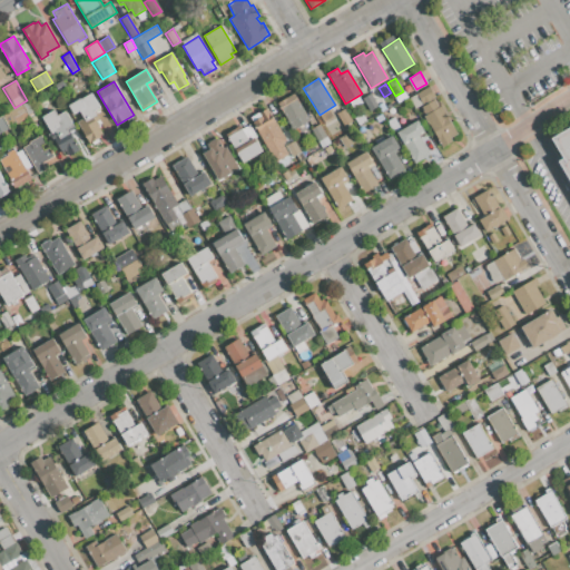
[(435,97),(415,109),(409,98),(429,86),(435,97)]
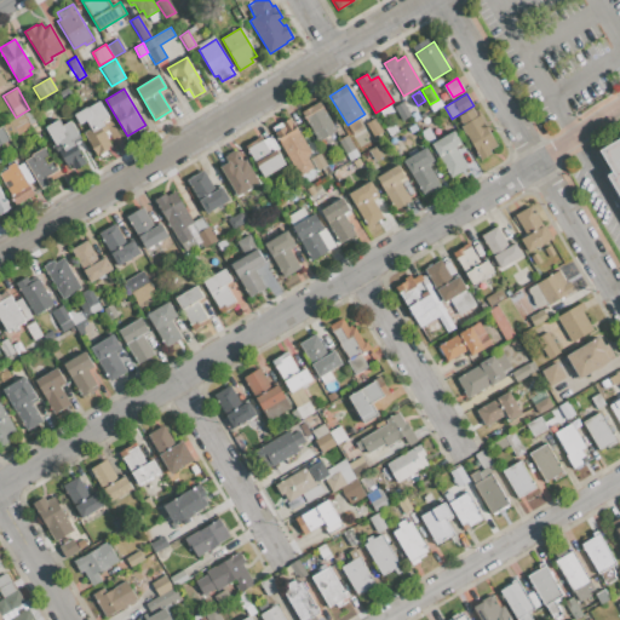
[(438,99),(442,105),(432,112),(429,105),(430,104),(438,99)]
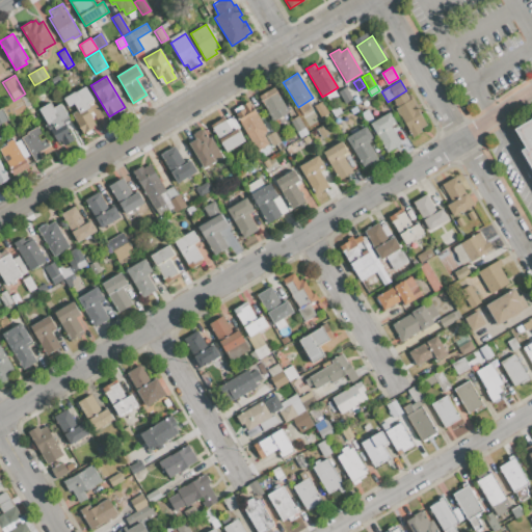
[(258,97),(274,86),(290,112),(273,122),(258,97)]
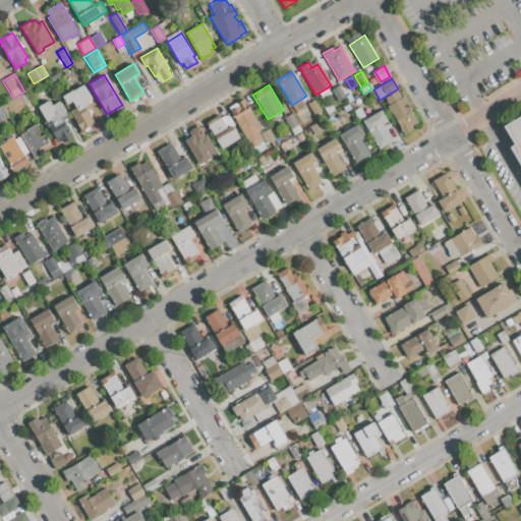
[(83,85),(92,99),(85,102),(93,113),(89,115),(93,121),(90,123),(91,125),(81,131),(70,111),(75,108),(72,102),(67,105),(62,97),(73,90),(74,92),(83,85)]
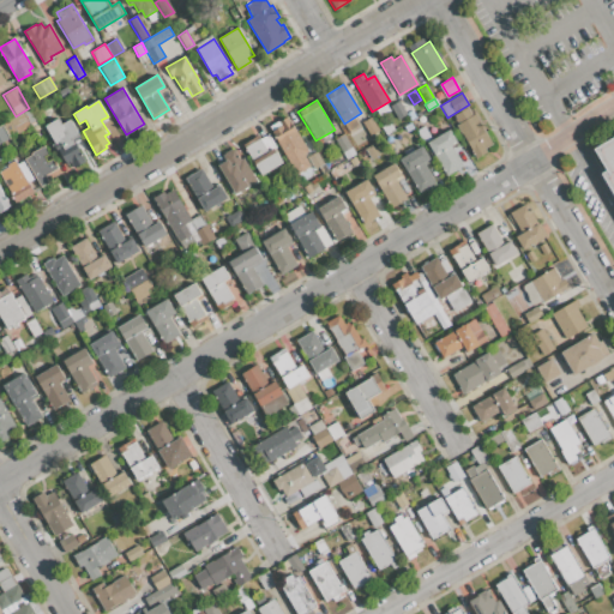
[(390,106),(398,101),(407,114),(398,120),(390,106)]
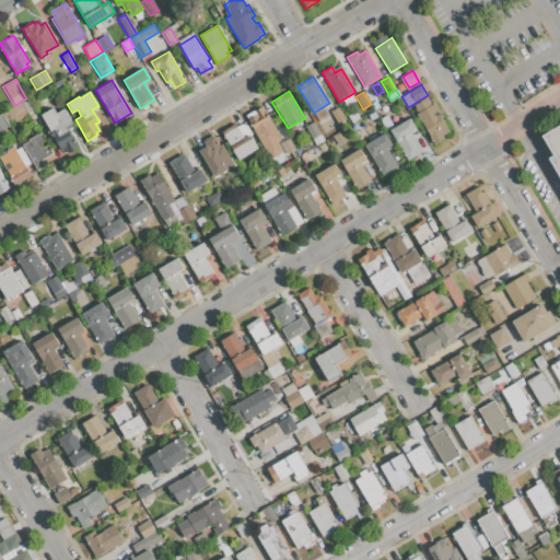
[(415,114),(417,113),(415,109),(416,108),(413,105),(427,97),(431,105),(432,104),(450,131),(442,136),(444,139),(434,146),(415,114)]
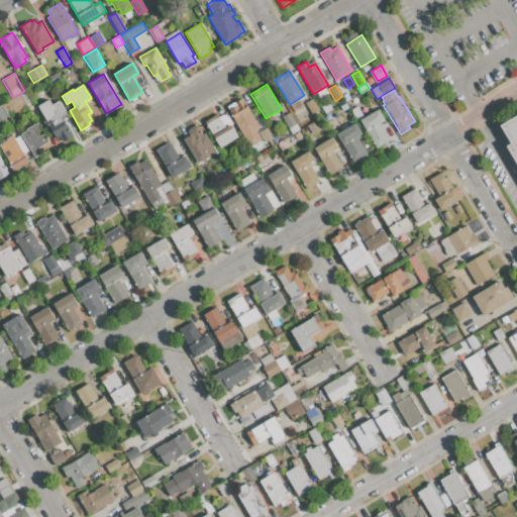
[(24,91),(30,100),(25,104),(19,94),(24,91)]
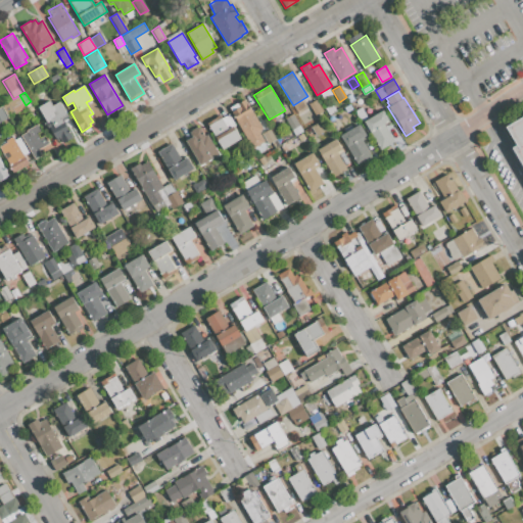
[(25,106),(17,96),(10,101),(17,111),(25,106)]
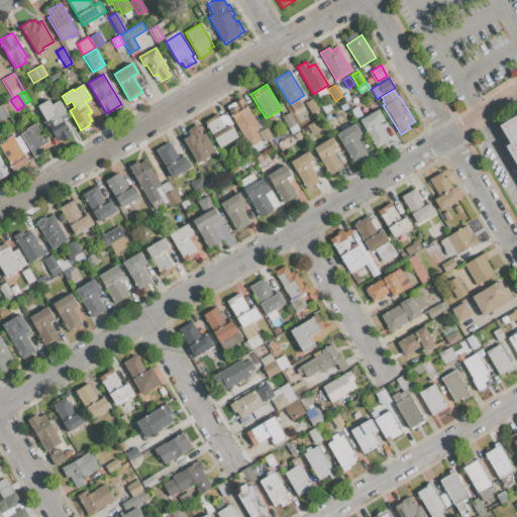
[(305,103),(312,98),(319,110),(312,115),(305,103)]
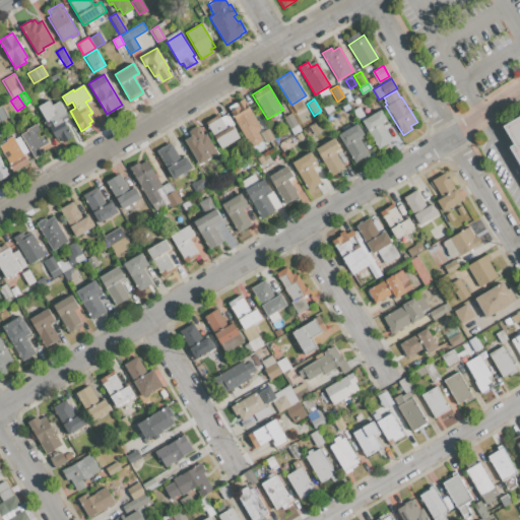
[(51,129),(54,127),(50,120),(47,122),(38,107),(49,100),(52,105),(59,101),(67,114),(60,118),(72,137),(62,142),(59,137),(56,139),(51,129)]
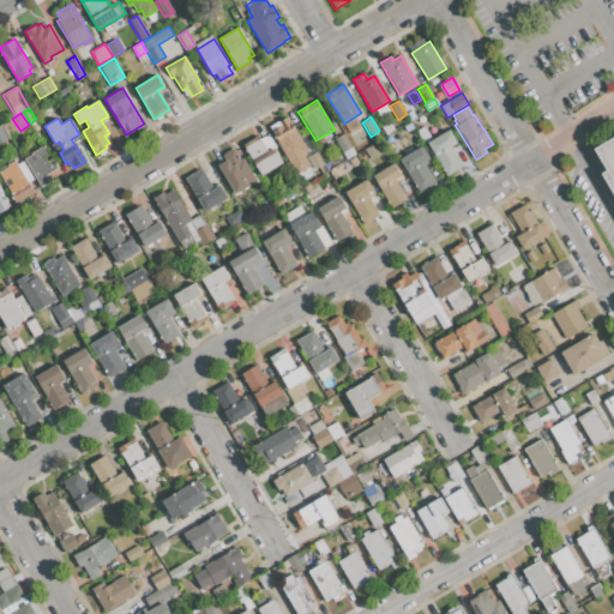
[(270,132),(282,125),(280,121),(286,118),(307,151),(304,154),(311,166),(296,174),(270,132)]
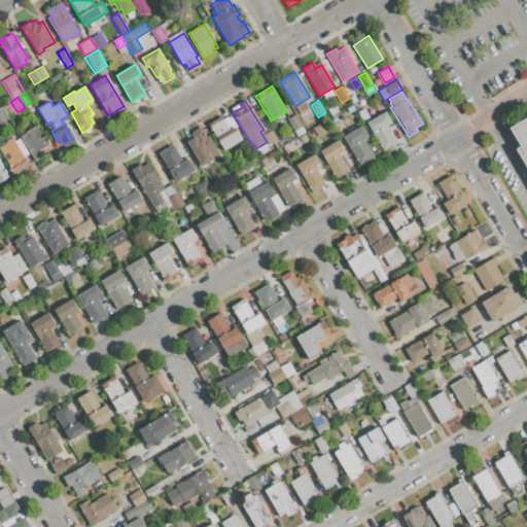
[(327,109),(335,105),(339,112),(331,116),(327,109)]
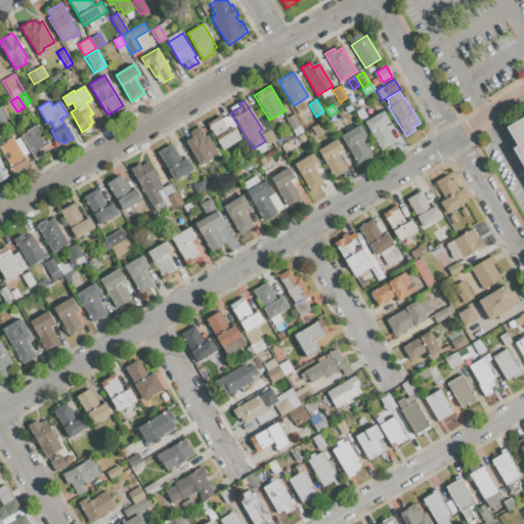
[(364,122),(383,111),(390,122),(385,125),(395,142),(382,149),(364,122)]
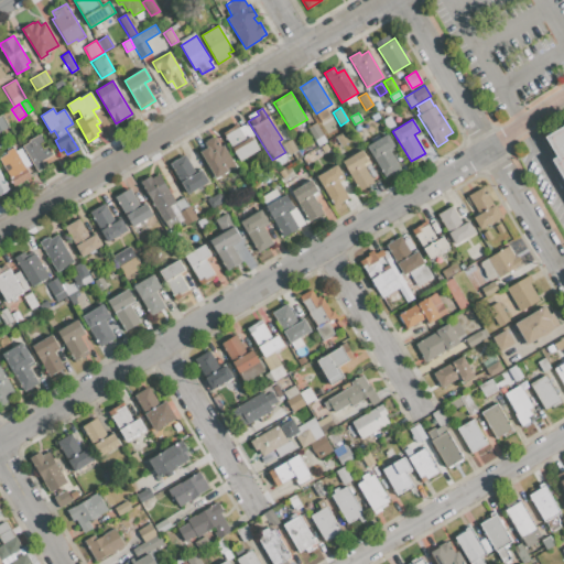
[(225,136),(239,127),(246,123),(261,149),(240,161),(225,136)]
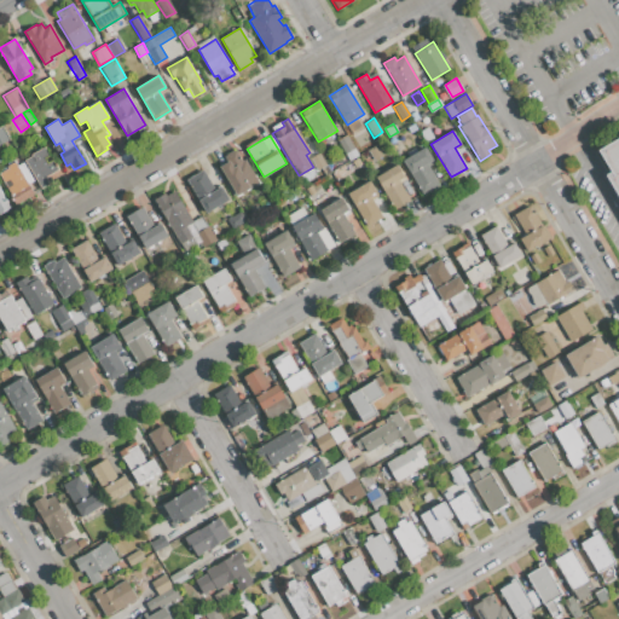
[(337,140),(346,136),(354,148),(346,152),(337,140)]
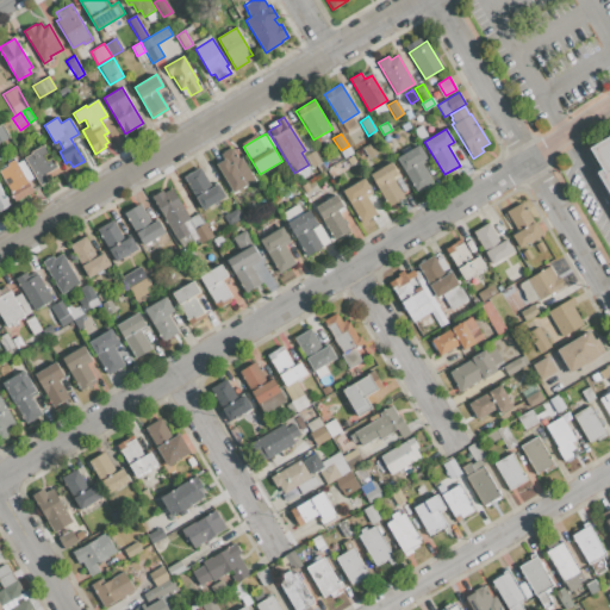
[(609,195),(596,173),(602,169),(589,148),(609,135),(609,195)]
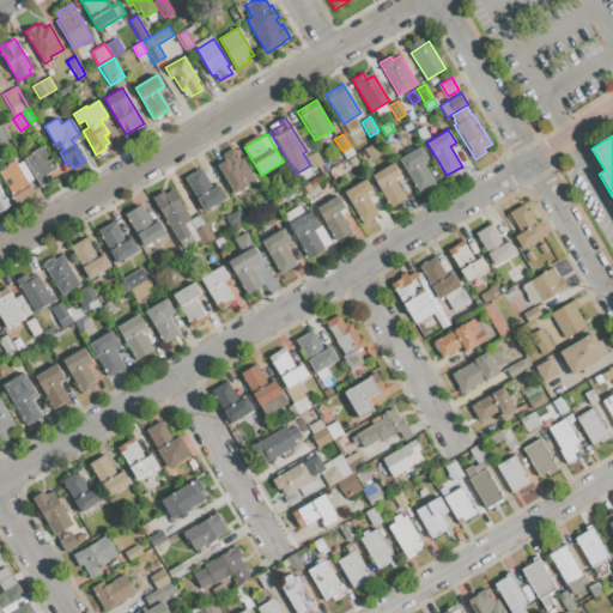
[(365,149),(375,143),(382,152),(371,159),(365,149)]
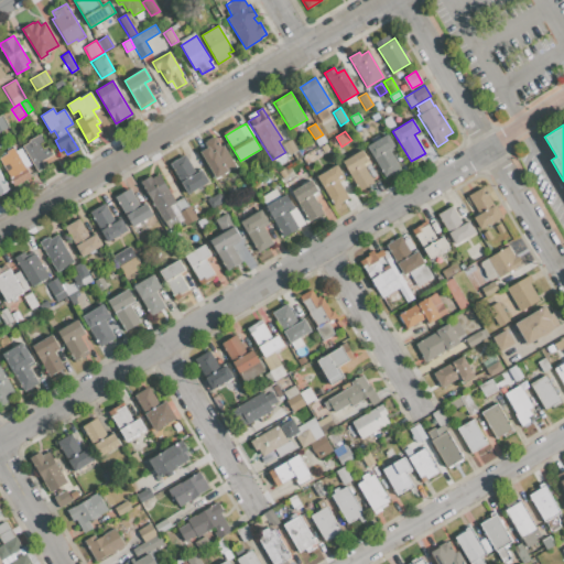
[(22,145),(29,142),(29,141),(41,133),(45,141),(41,144),(43,149),(46,147),(52,155),(41,161),(45,167),(38,172),(22,145)]
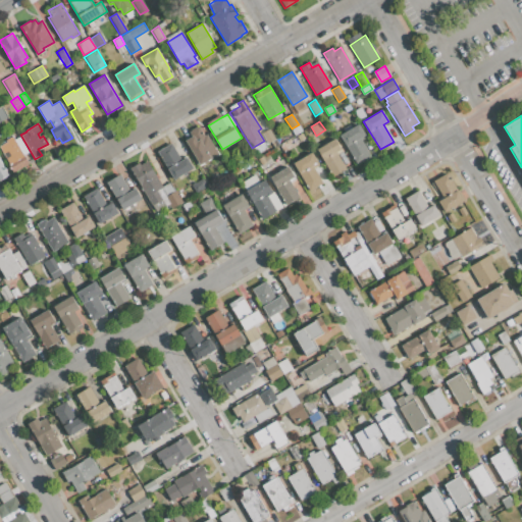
[(341,136),(358,124),(365,136),(360,139),(370,155),(357,163),(341,136)]
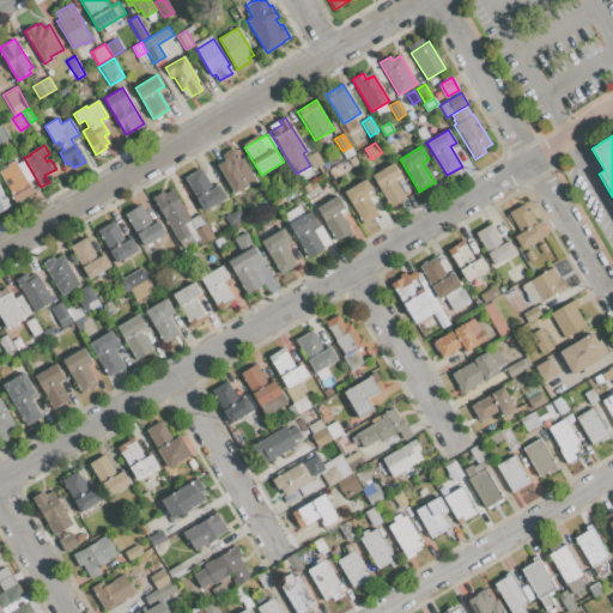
[(218,165),(225,161),(223,156),(232,149),(240,159),(243,158),(256,181),(235,194),(218,165)]
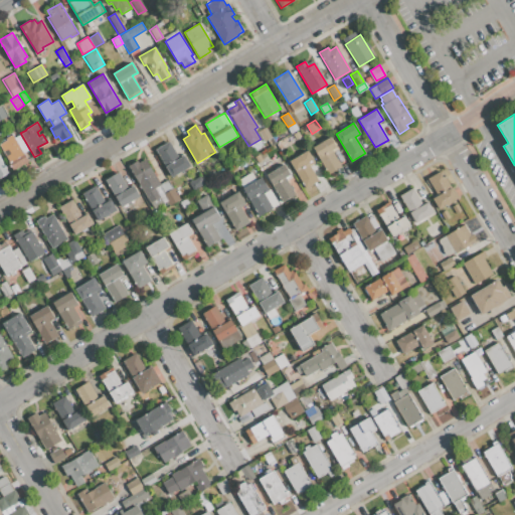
[(258,132),(266,127),(272,137),(265,142),(258,132)]
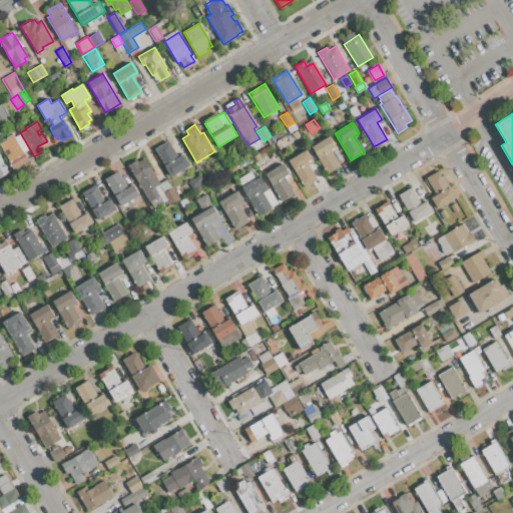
[(0,145),(0,143),(6,139),(5,138),(12,133),(14,137),(18,134),(28,150),(23,152),(28,160),(14,168),(0,145)]
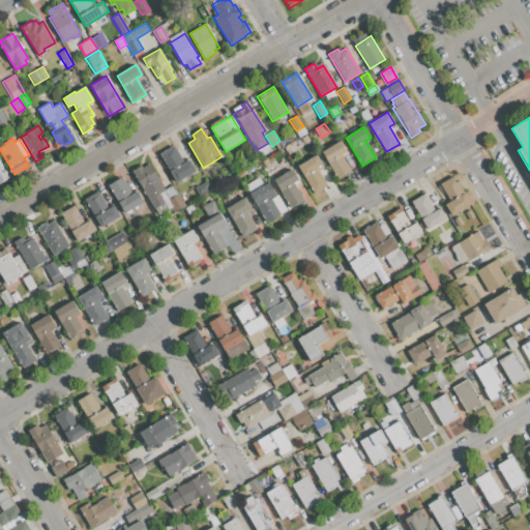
[(322,152),(341,141),(348,152),(342,156),(352,172),(339,180),(322,152)]
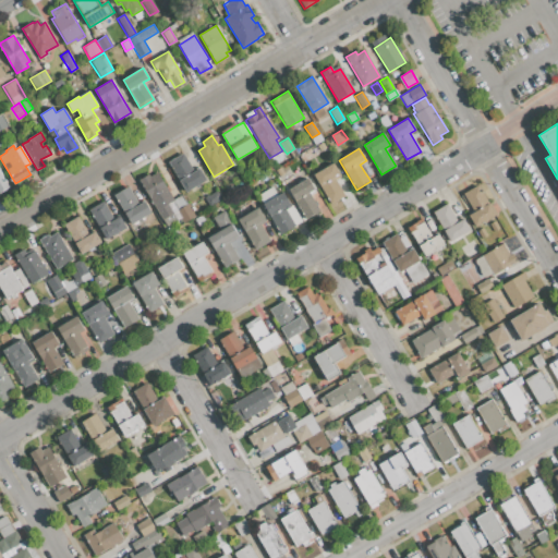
[(168,162),(183,153),(194,171),(201,168),(207,179),(186,192),(168,162)]
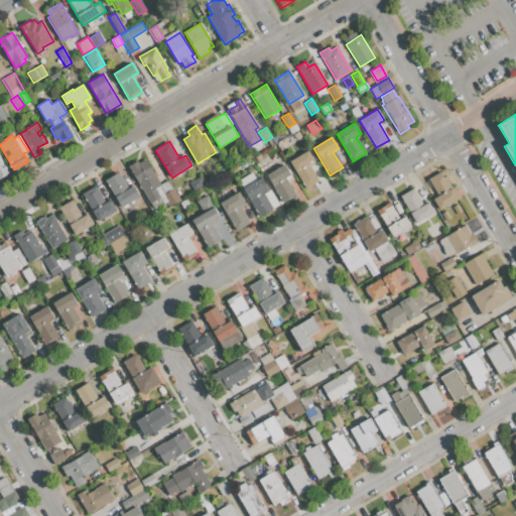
[(289,161),(307,150),(315,163),(309,166),(318,181),(306,189),(289,161)]
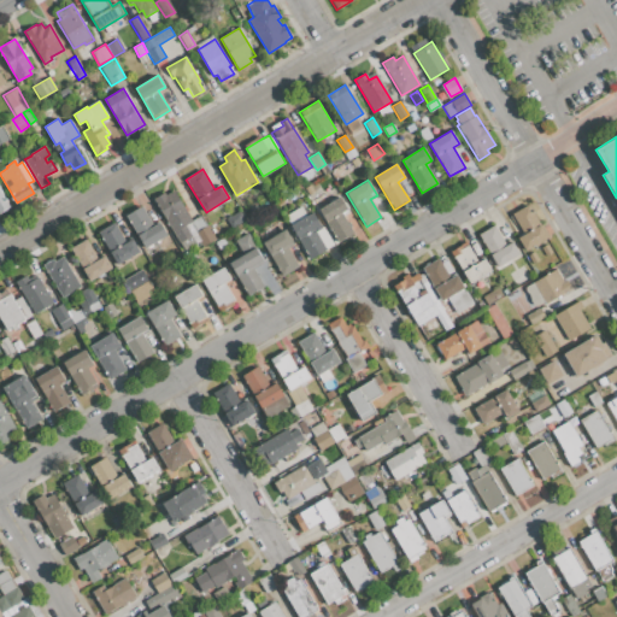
[(0,191),(10,207),(0,212),(0,191)]
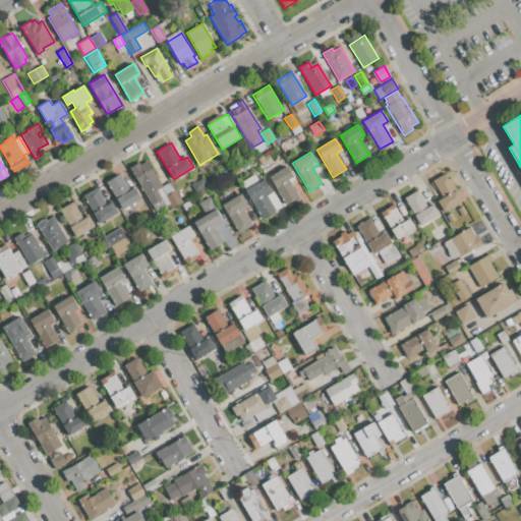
[(129,168),(138,163),(139,165),(147,161),(164,187),(158,191),(162,198),(152,205),(129,168)]
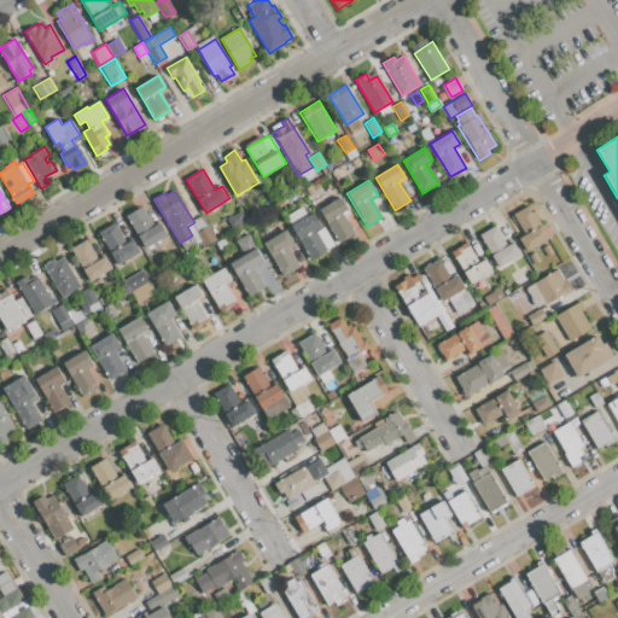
[(319,210),(340,197),(349,210),(343,215),(354,233),(338,243),(319,210)]
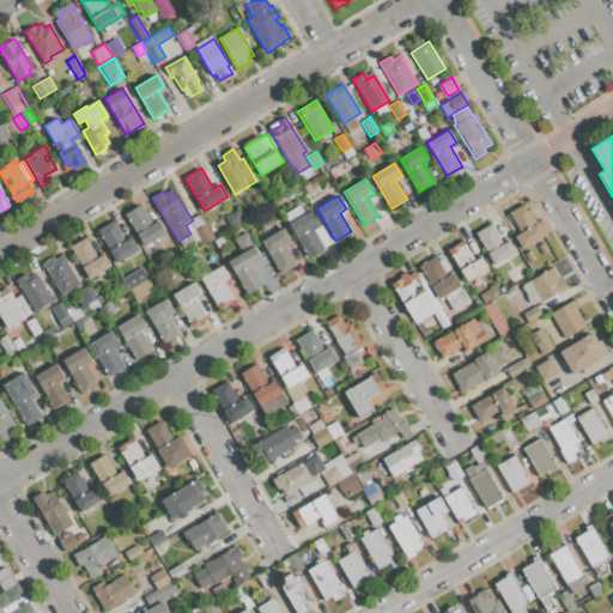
[(545,236),(522,249),(514,237),(521,234),(509,213),(525,202),(545,236)]
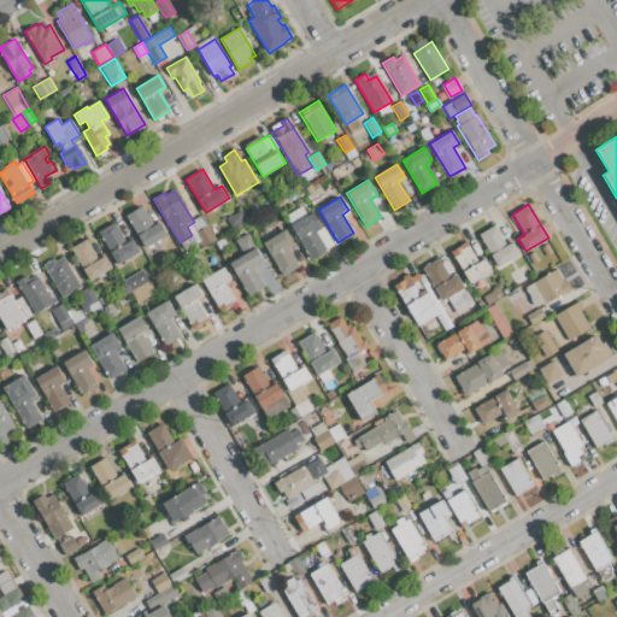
[(125,216),(142,205),(154,225),(160,222),(169,234),(146,248),(125,216)]
